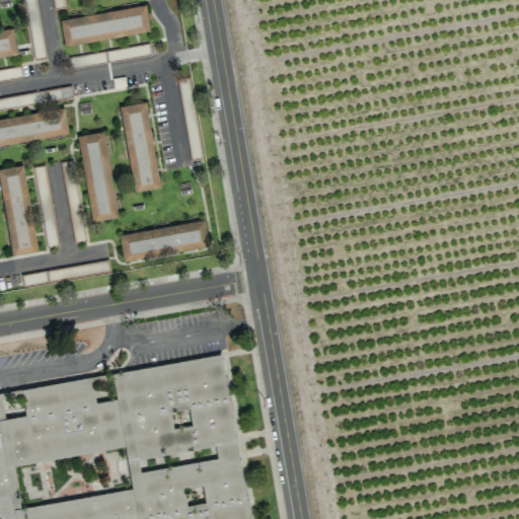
[(59,19),(63,45),(150,29),(146,4),(59,19)]
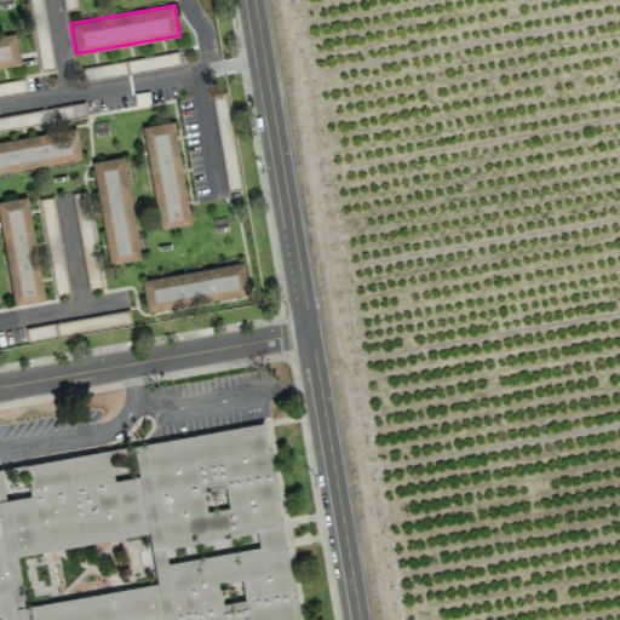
[(0,33),(18,30),(24,65),(0,69),(0,33)]
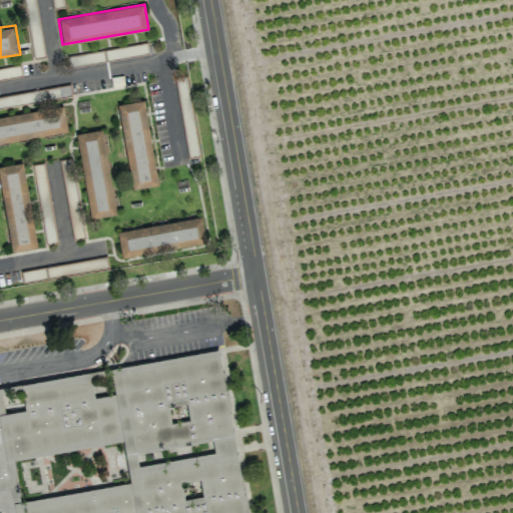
[(118,103),(142,99),(157,185),(134,190),(118,103)]
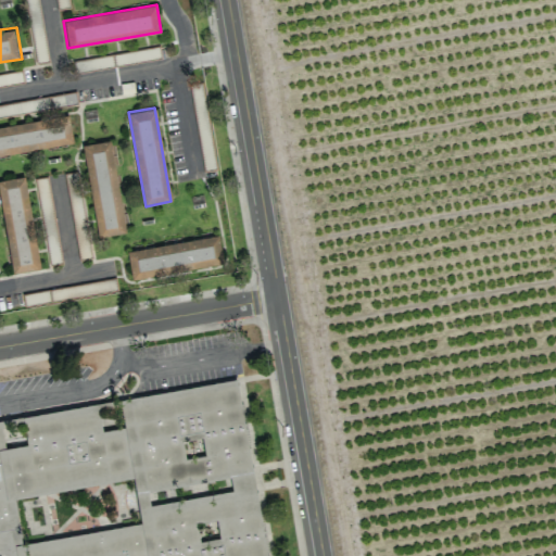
[(0,124),(70,112),(75,142),(0,155),(0,124)]
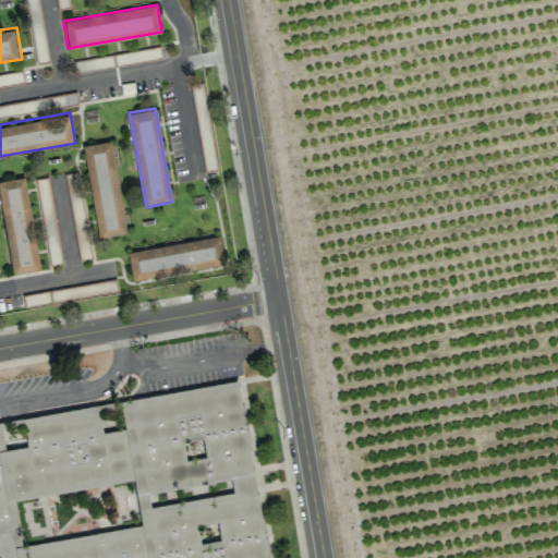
[(84,141),(111,136),(128,233),(101,239),(84,141)]
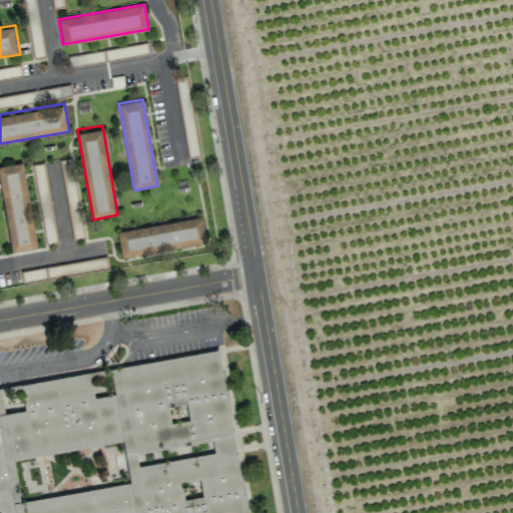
[(0,180),(0,162),(23,159),(37,243),(12,248),(0,180)]
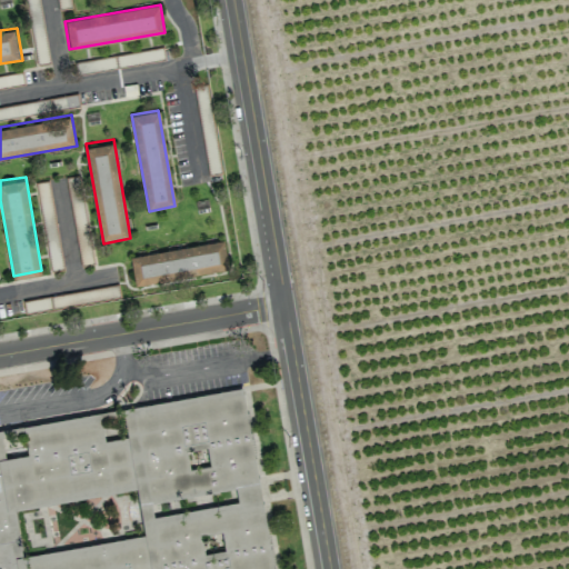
[(133,256),(225,240),(229,269),(139,286),(133,256)]
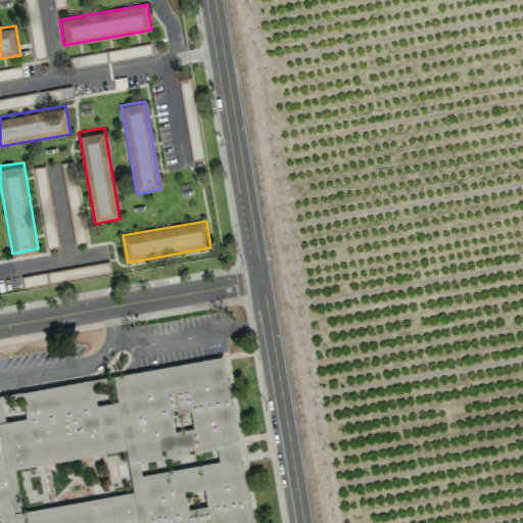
[(0,522),(0,394),(225,354),(254,522),(0,522)]
